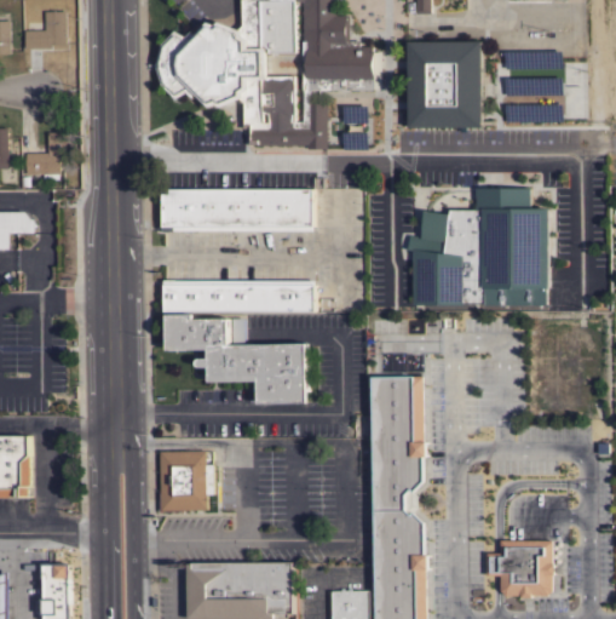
[(333,0),(333,16),(346,16),(346,41),(357,41),(357,46),(372,46),(372,79),(369,79),(369,91),(308,91),(308,103),(323,103),(324,149),(304,149),(304,145),(255,145),(255,144),(245,144),(245,129),(239,129),(239,105),(235,101),(219,108),(216,104),(208,107),(195,93),(190,97),(185,92),(174,98),(161,85),(156,68),(155,62),(160,45),(173,32),(184,38),(189,32),(194,35),(207,22),(214,26),(218,22),(232,28),(236,23),(236,0),(333,0)]
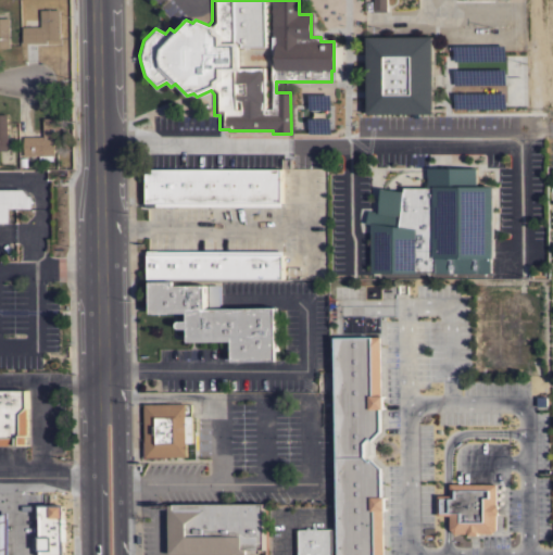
[(384,0),(385,12),(371,12),(371,0),(384,0)]
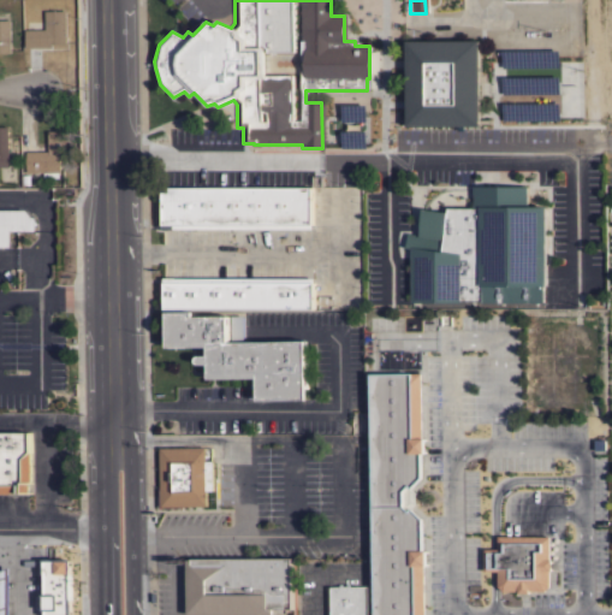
[(64,45),(43,45),(43,48),(23,49),(22,30),(42,30),(42,12),(63,11),(64,45)]
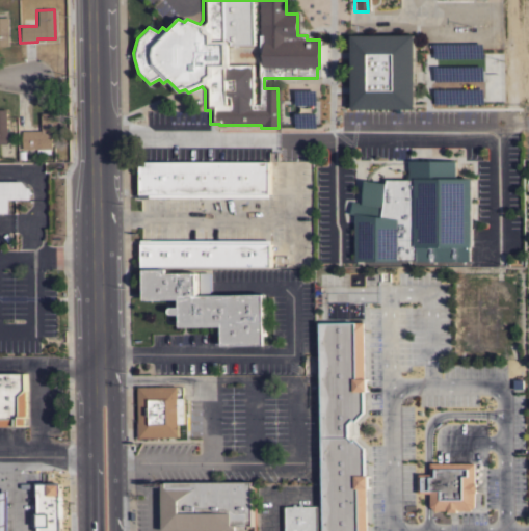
[(413,109),(349,109),(349,35),(413,35),(413,109)]
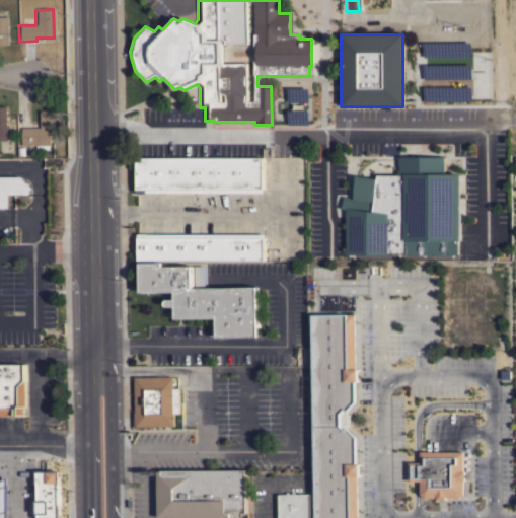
[(19,128),(38,128),(38,112),(53,112),(54,134),(51,134),(51,139),(48,139),(48,146),(47,146),(47,151),(34,151),(34,146),(19,146),(19,128)]
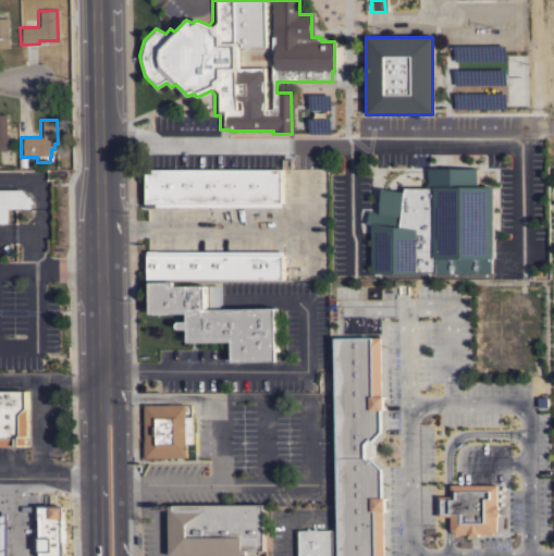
[(476,170),(476,187),(492,187),(492,259),(490,259),(489,275),(434,274),(434,272),(415,272),(415,274),(370,274),(370,225),(365,224),(366,211),(377,213),(380,189),(403,193),(403,188),(427,189),(427,169),(476,170)]
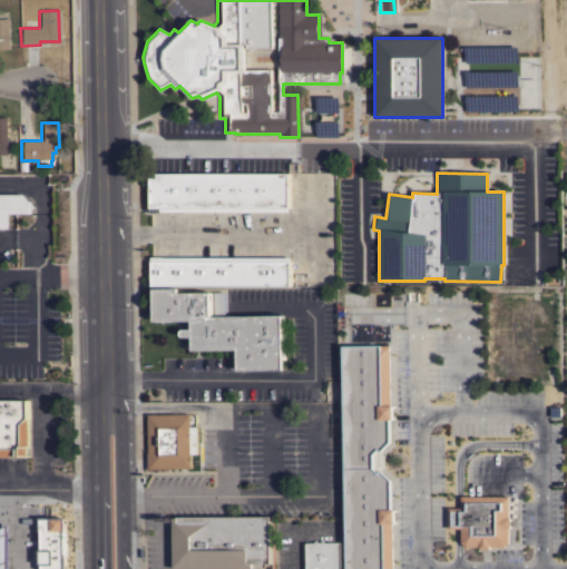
[(286,212),(148,213),(147,175),(286,174),(286,212)]
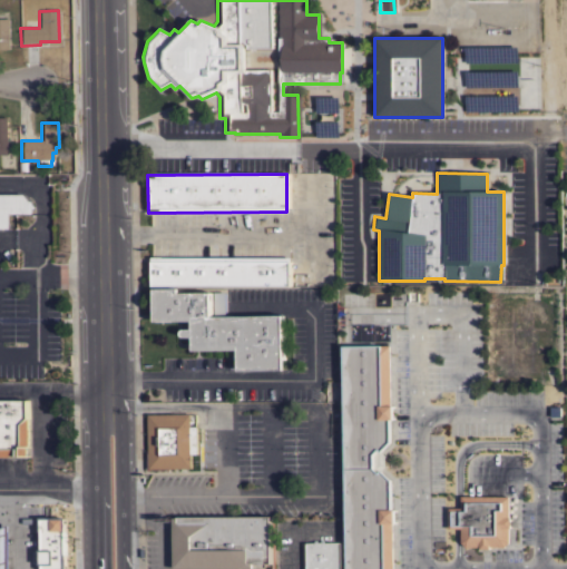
[(0,195),(21,195),(27,200),(30,208),(30,214),(7,214),(7,229),(0,228),(0,195)]
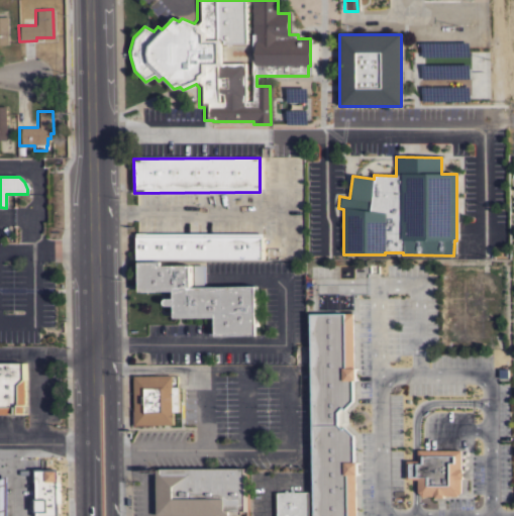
[(135,261),(135,234),(261,234),(261,261),(135,261)]
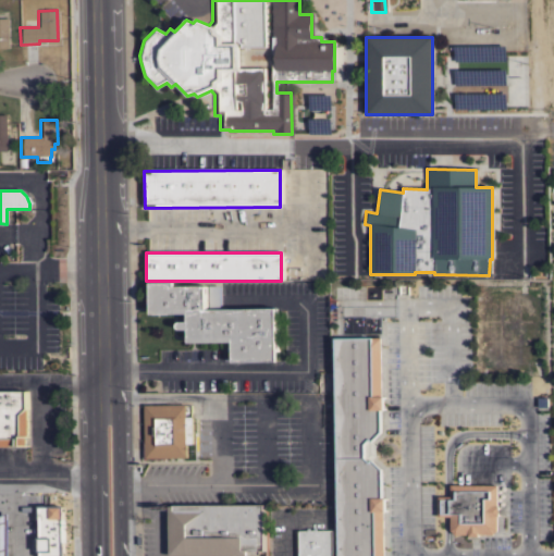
[(275,362),(232,362),(232,342),(187,343),(187,330),(179,330),(176,329),(176,325),(179,322),(187,322),(187,313),(149,314),(149,283),(173,283),(173,287),(205,286),(205,310),(274,309),(275,362)]
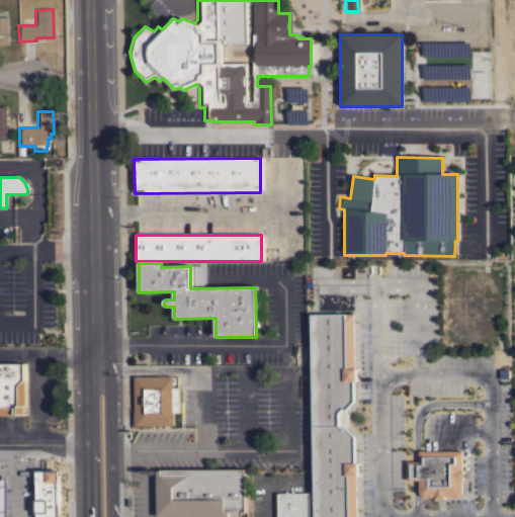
[(202,286),(192,286),(192,266),(202,266),(202,286)]
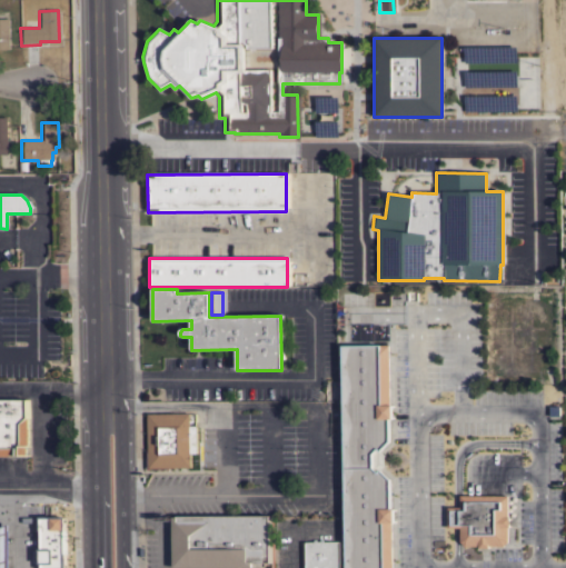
[(344,567),(340,346),(387,346),(388,406),(390,406),(390,419),(388,419),(388,441),(379,452),(381,455),(383,466),(375,472),(376,474),(379,470),(388,480),(389,510),(393,509),(393,524),(389,524),(390,567),(344,567)]
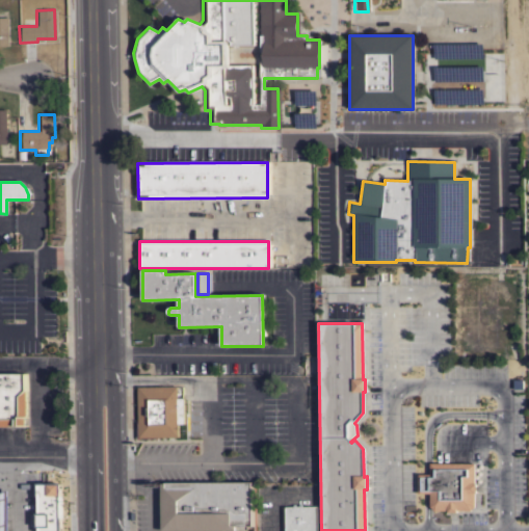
[(0,374),(24,374),(24,426),(0,426),(0,374)]
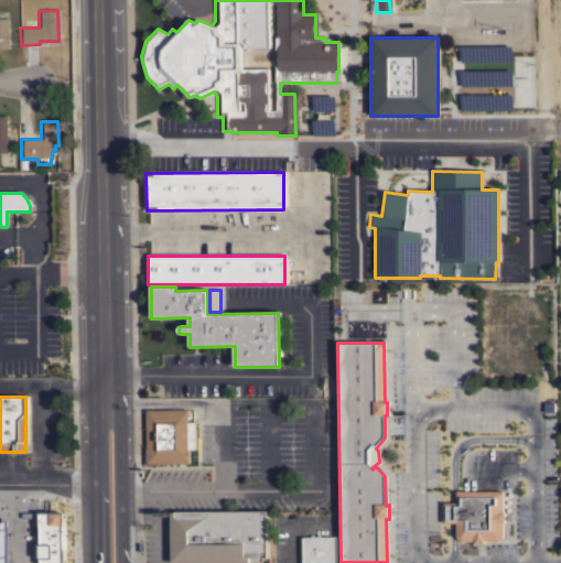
[(185,422),(192,422),(192,450),(185,450),(185,464),(163,464),(163,466),(143,466),(142,448),(144,448),(143,411),(184,410),(185,422)]
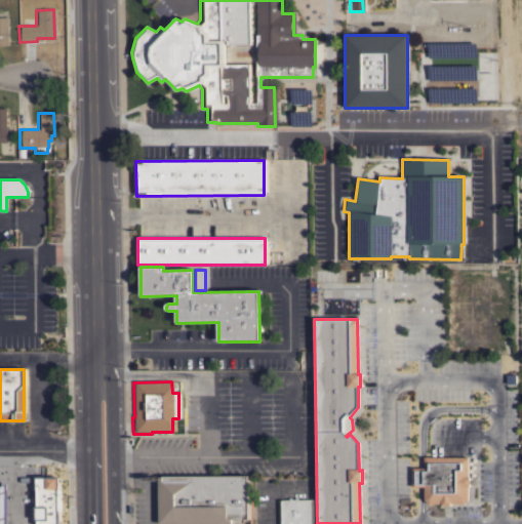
[(467,457),(467,478),(468,478),(468,487),(467,487),(467,499),(463,505),(449,505),(449,507),(440,507),(440,505),(427,505),(423,500),(423,487),(411,487),(410,468),(423,468),(423,457),(467,457)]
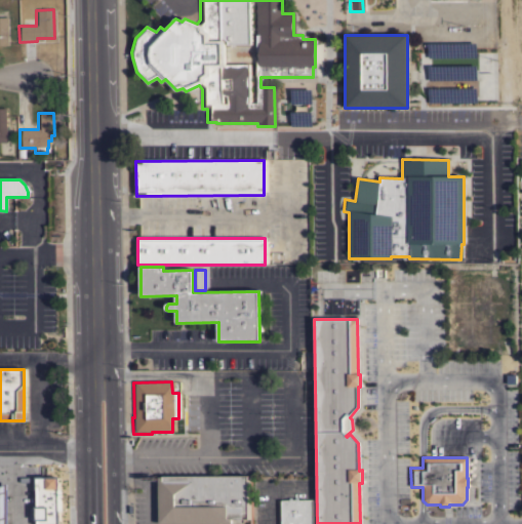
[(33,477),(33,523),(56,523),(55,477),(33,477)]
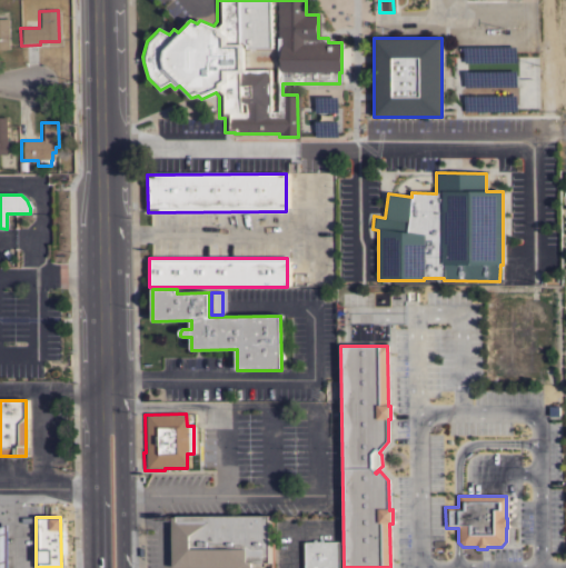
[(170,567),(170,518),(268,517),(268,562),(250,562),(250,567),(170,567)]
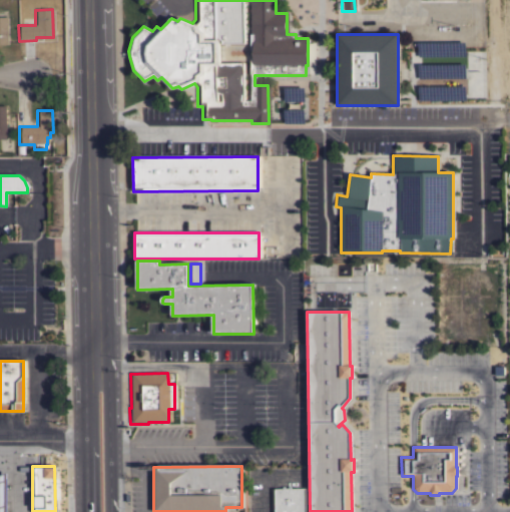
[(270,511),(270,489),(304,489),(304,511),(270,511)]
